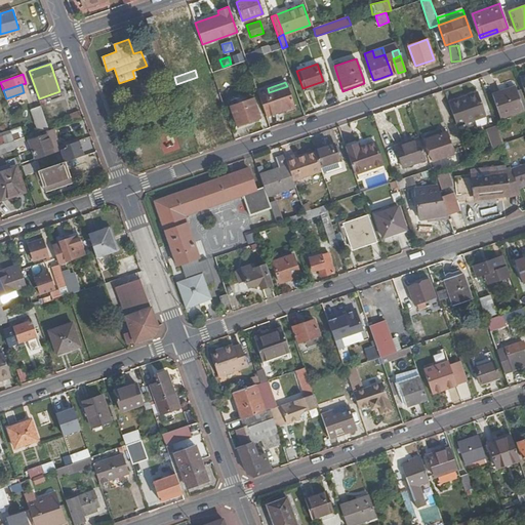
[(257,92),(266,115),(293,105),(287,86),(269,92),(268,88),(257,92)]
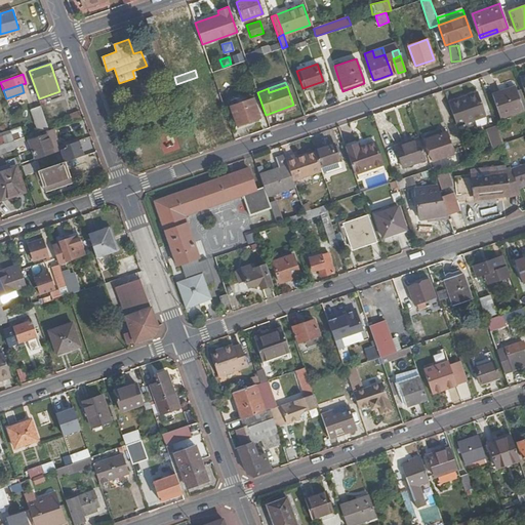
[(501,118),(524,110),(517,86),(493,94),(501,118)]
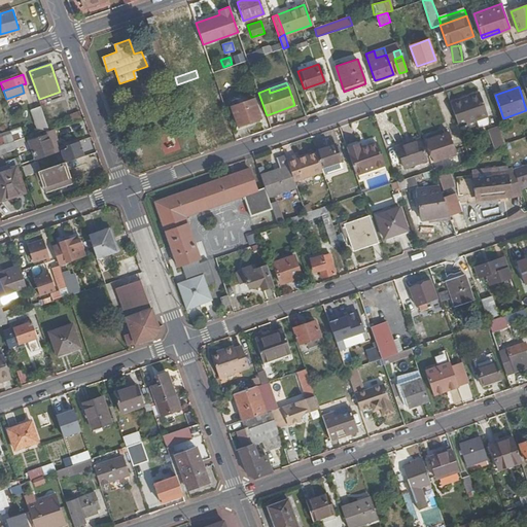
[(480,92),(450,103),(459,129),(489,117),(480,92)]
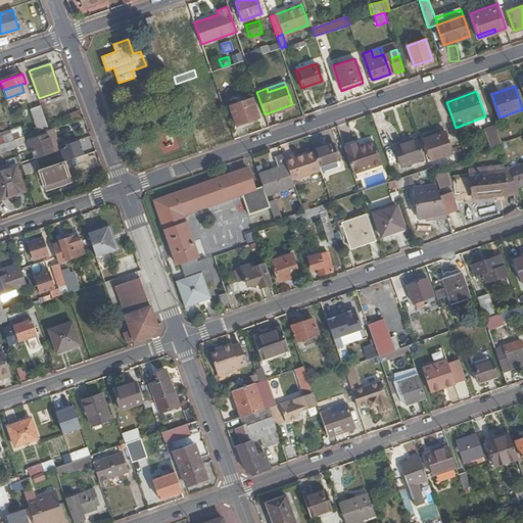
[(258,116),(252,98),(230,106),(236,124),(258,116)]
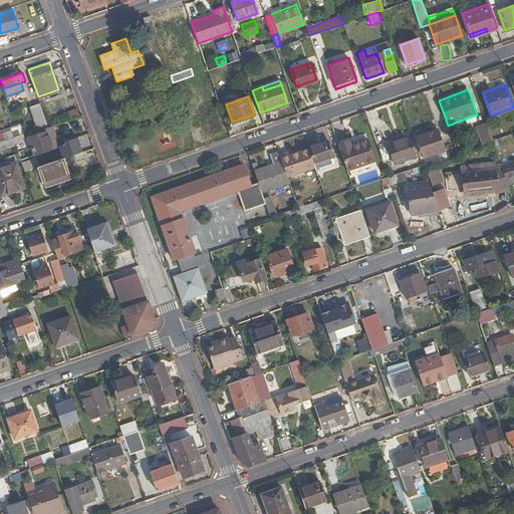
[(43,114),(38,102),(29,105),(33,117),(43,114)]
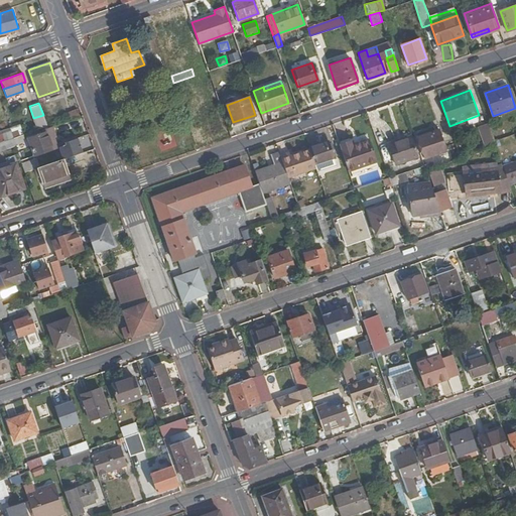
[(69,112),(71,120),(80,117),(78,110),(69,112)]
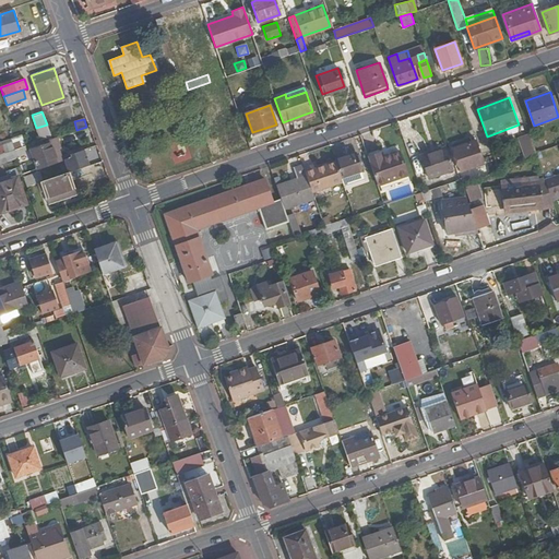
[(40,141),(51,138),(47,125),(36,128),(40,141)]
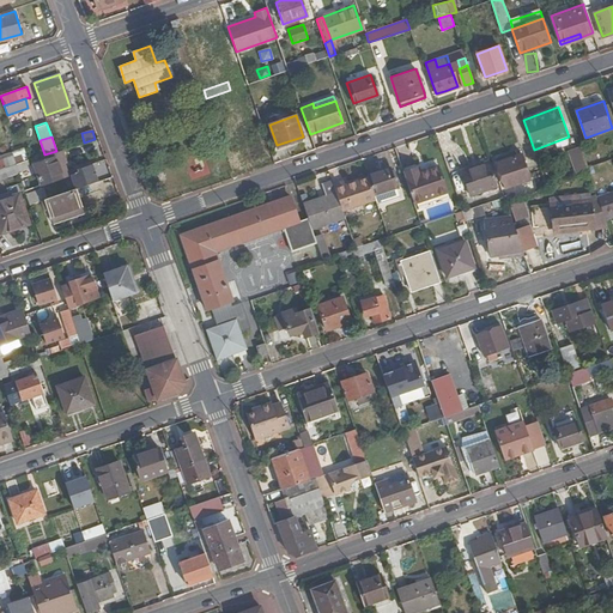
[(570,152),(577,171),(588,168),(581,147),(570,152)]
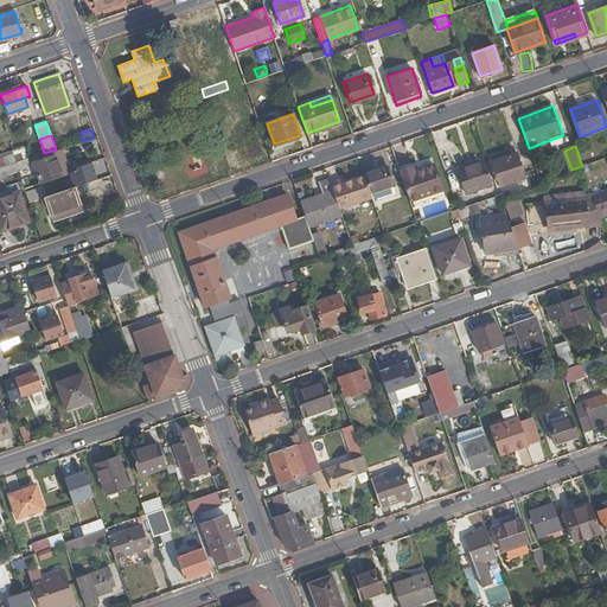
[(500,186),(525,178),(517,153),(491,161),(500,186)]
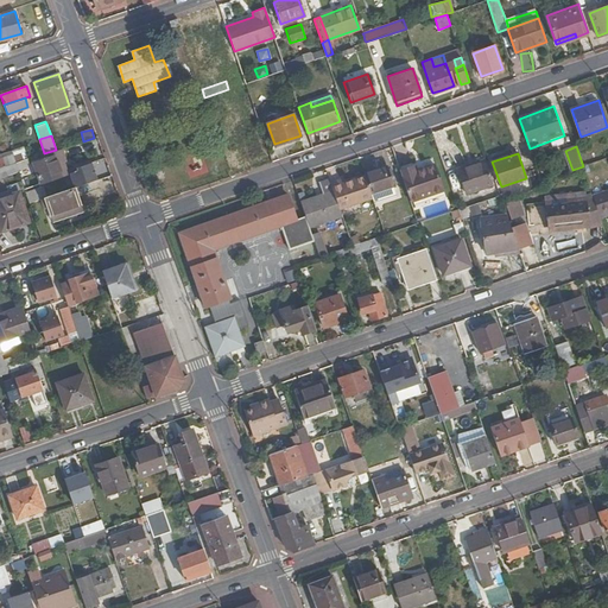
[(51,173),(59,171),(55,157),(33,164),(39,178),(45,176),(48,181),(52,178),(51,173)]
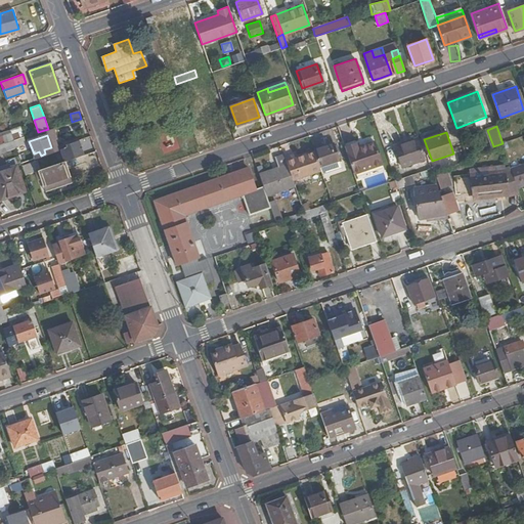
[(23,137),(13,140),(12,141),(14,147),(23,144),(22,140),(24,140),(23,137)]
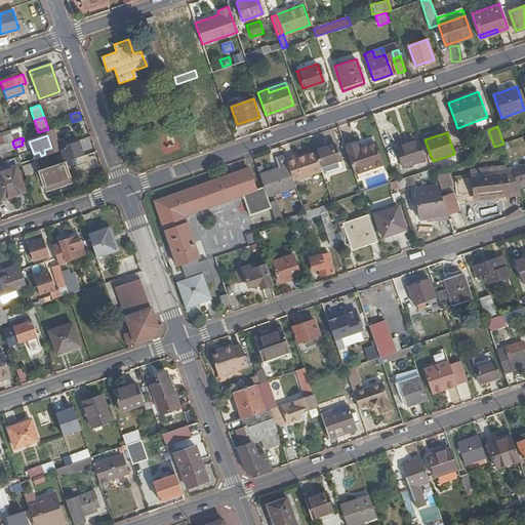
[(62,149),(62,150),(65,160),(85,155),(81,139),(62,149)]
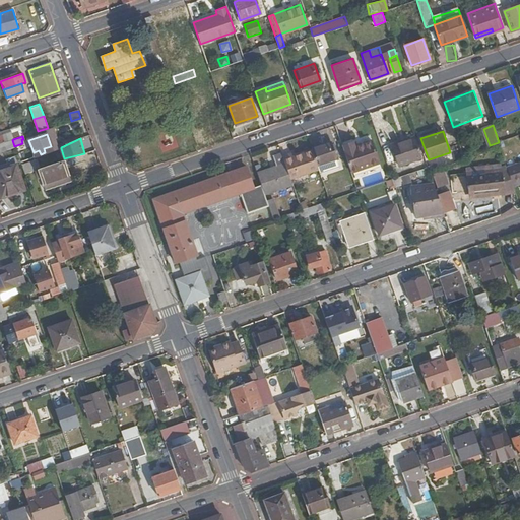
[(392,145),(398,166),(420,157),(414,138),(392,145)]
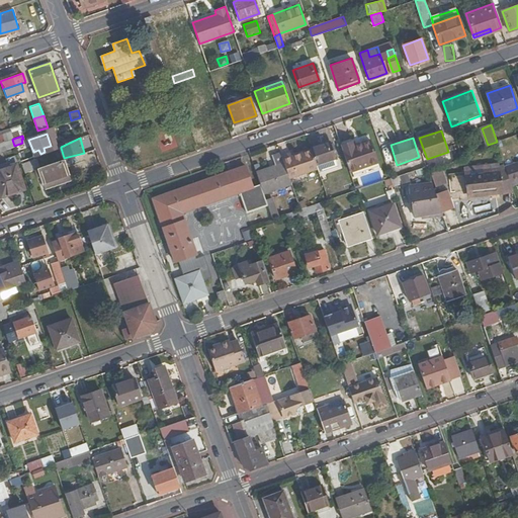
[(353,141),(340,145),(349,172),(379,162),(371,140),(362,143),(362,146),(355,148),(354,146),(353,141)]
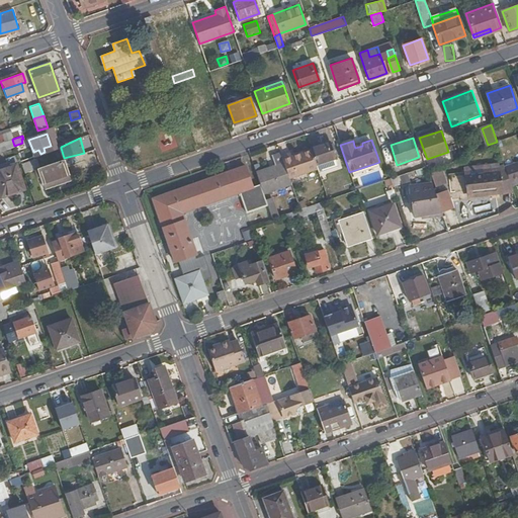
[(328,142),(310,148),(311,150),(316,165),(334,159),(328,142)]
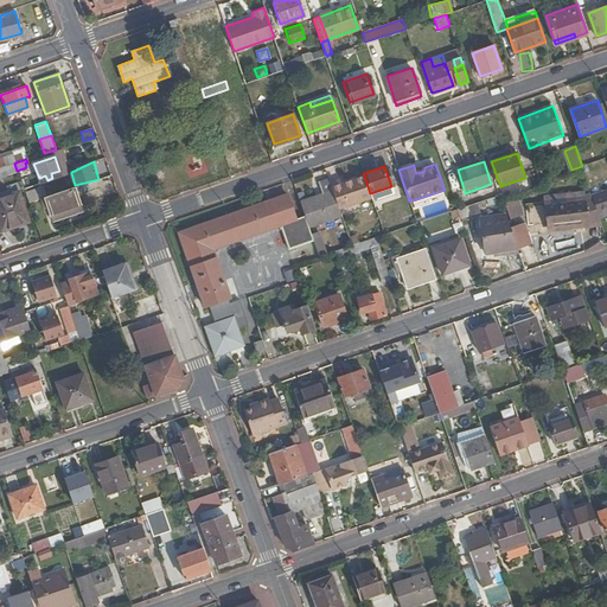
[(370,193),(364,176),(340,184),(339,180),(331,183),(339,209),(371,198),(370,193)]
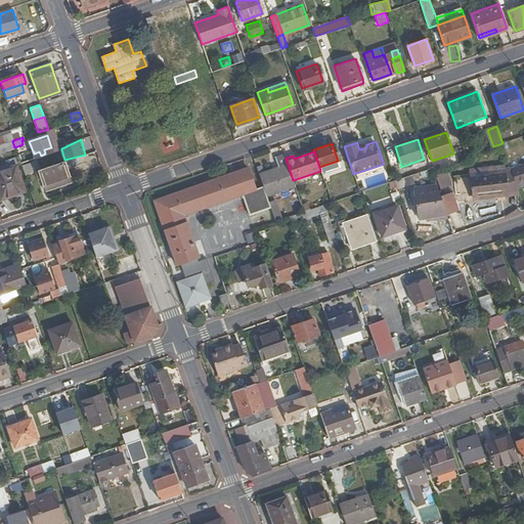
[(286,158),(285,156),(275,159),(278,168),(259,175),(263,186),(267,197),(295,186),(293,180),(286,158)]
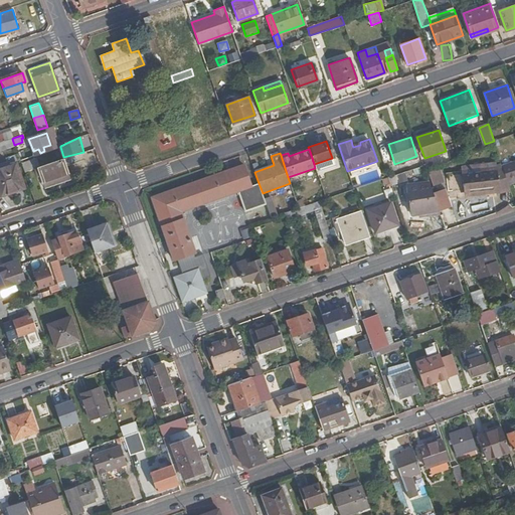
[(68,173),(63,158),(37,167),(42,182),(68,173)]
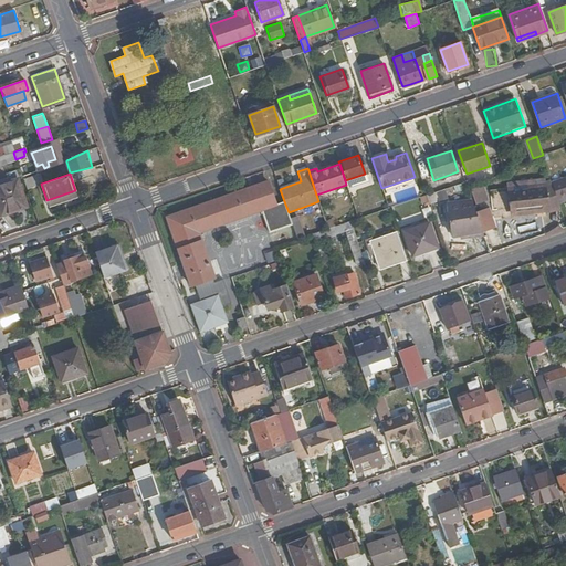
[(565,181),(565,178),(552,182),(553,186),(557,199),(565,196),(565,181)]
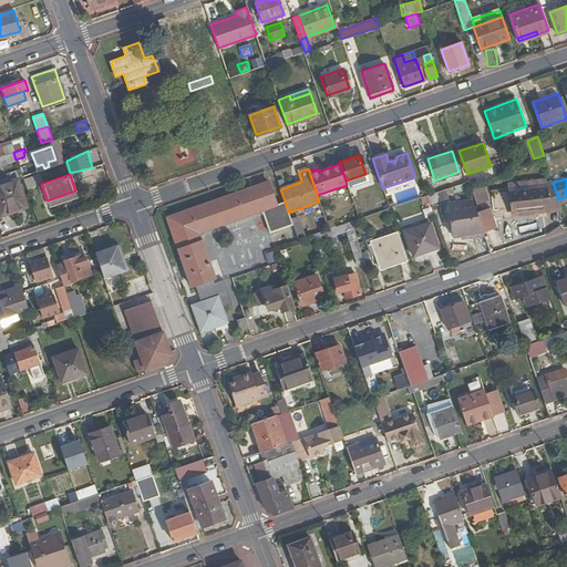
[(0,184),(0,210),(1,214),(16,208),(14,206),(24,203),(17,179),(0,184)]
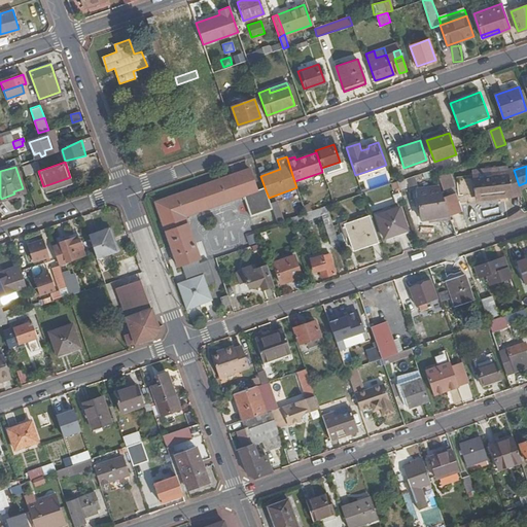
[(269,198),(265,187),(256,190),(249,169),(155,203),(178,267),(181,266),(198,259),(200,258),(185,216),(245,195),(252,217),(273,210),(269,198)]
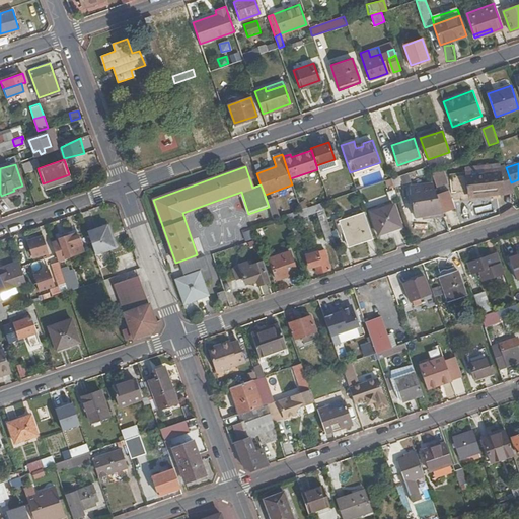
[(427,167),(399,176),(400,180),(419,174),(420,177),(429,174),(428,171),(427,167)]
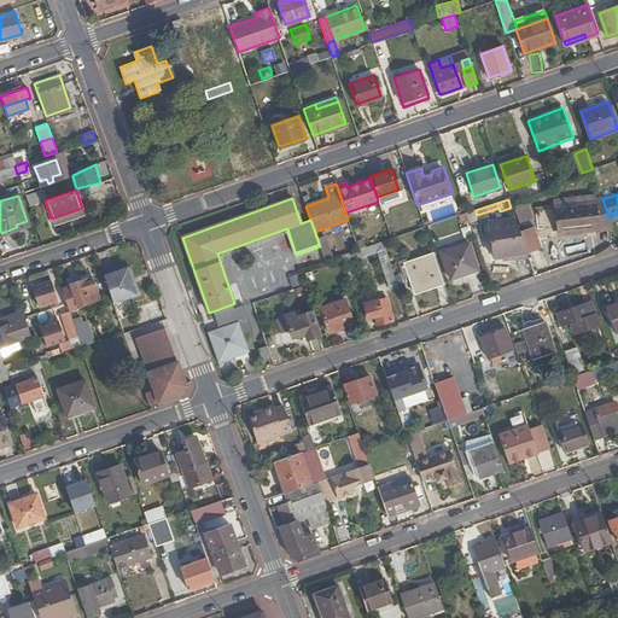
[(518,223),(534,219),(528,203),(513,208),(518,223)]
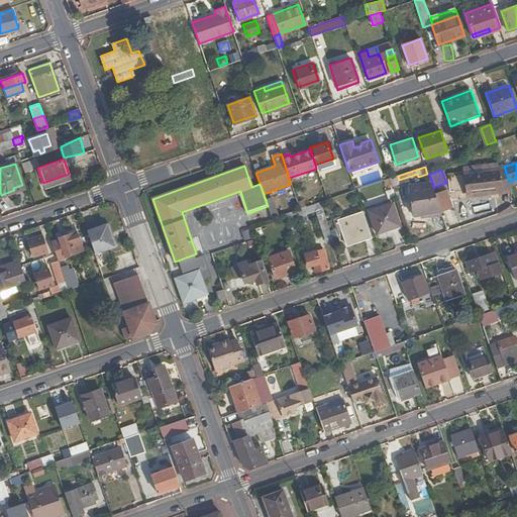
[(491,192),(513,192),(510,184),(509,182),(505,170),(489,171),(466,172),(467,191),(491,190),(491,192)]
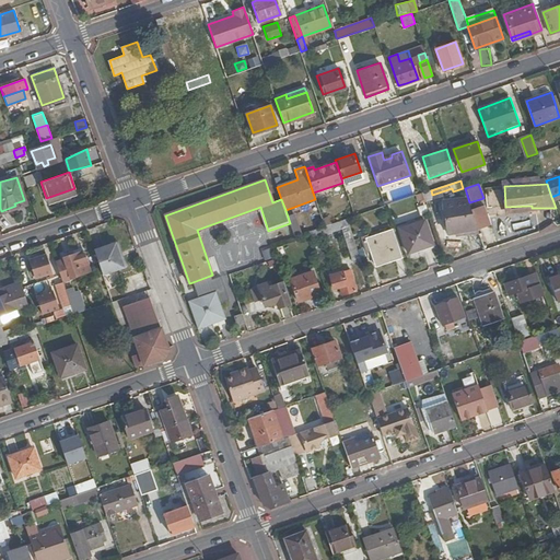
[(457,237),(479,234),(467,199),(444,201),(447,230),(456,229),(457,233),(457,237)]
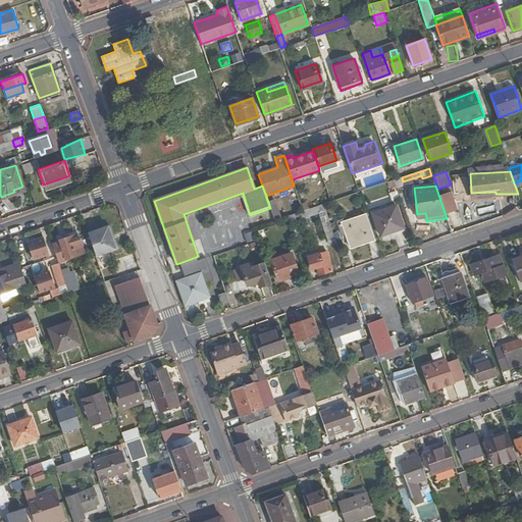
[(440,196),(448,213),(458,209),(451,192),(440,196)]
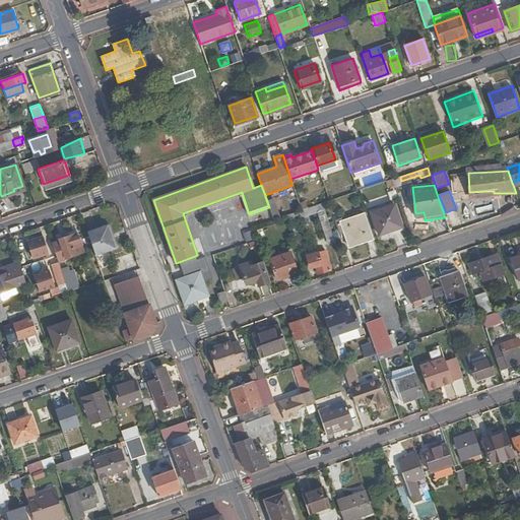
[(275,203),(269,206),(273,219),(280,217),(275,203)]
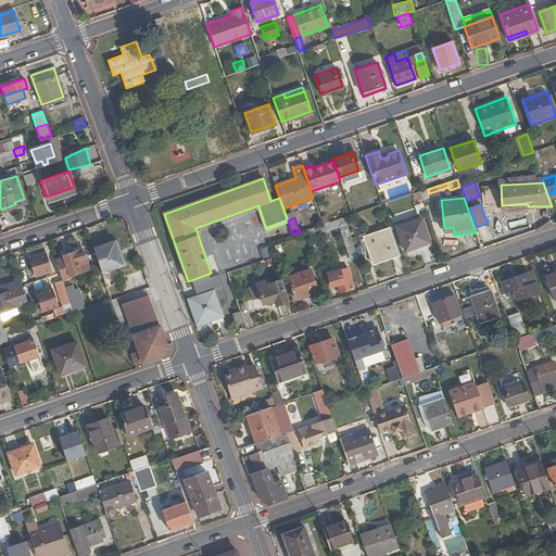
[(346,225),(344,217),(323,225),(306,230),(310,239),(346,225)]
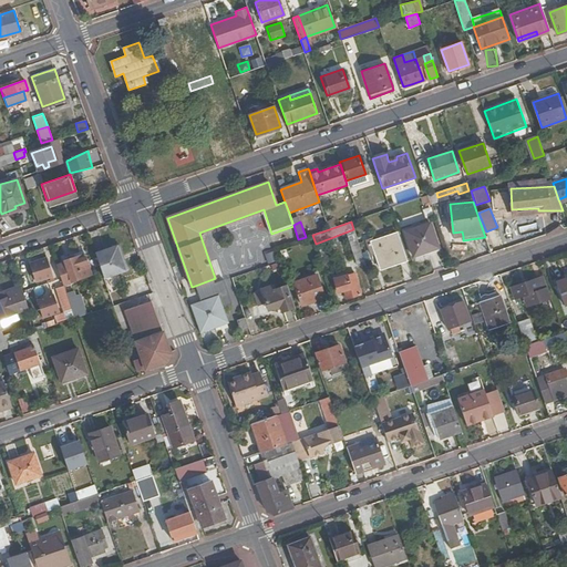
[(440,246),(431,223),(405,232),(415,257),(424,254),(423,251),(440,246)]
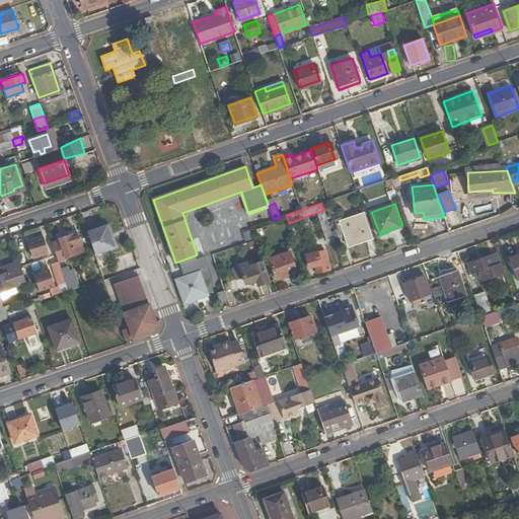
[(492,204),(476,207),(477,213),(493,210),(492,204)]
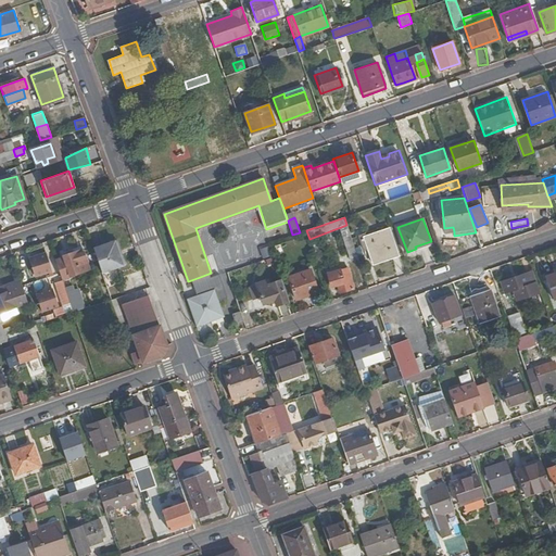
[(358,260),(348,227),(340,229),(351,262),(358,260)]
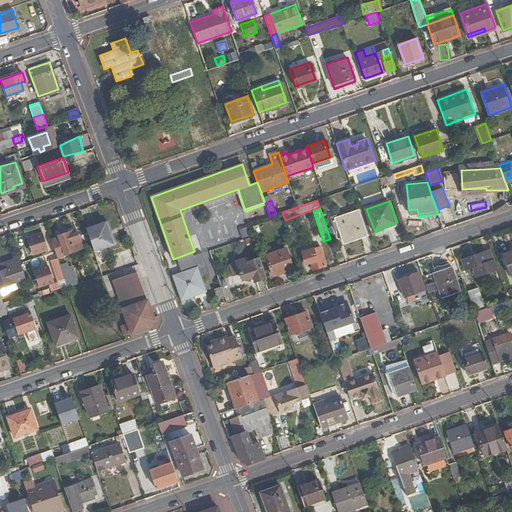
[(367,234),(359,211),(350,215),(349,213),(342,215),(343,217),(336,219),(335,216),(330,218),(335,230),(339,229),(344,242),(367,234)]
